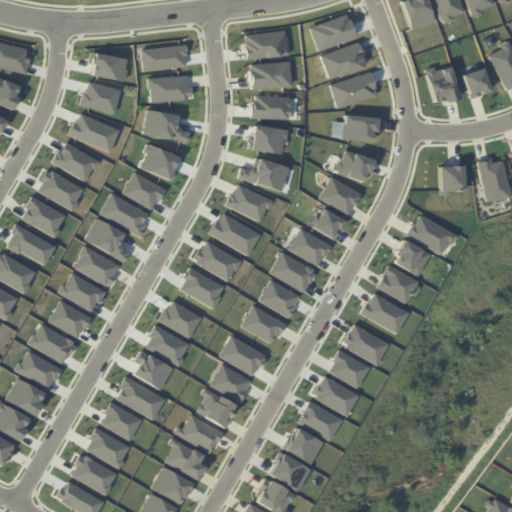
[(399,2),(404,0),(423,0),(432,22),(409,30),(399,2)]
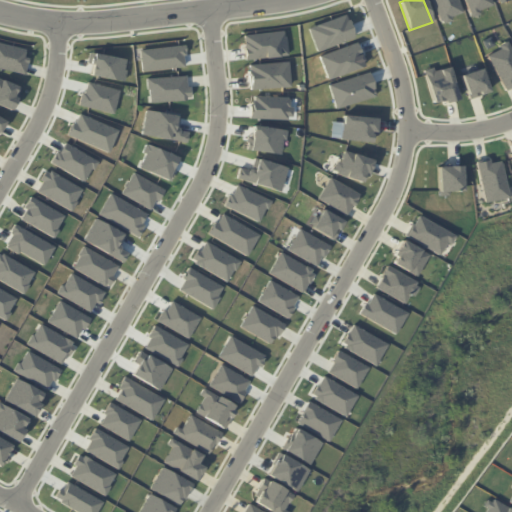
[(430,0),(456,0),(461,12),(448,16),(451,21),(440,25),(430,0)]
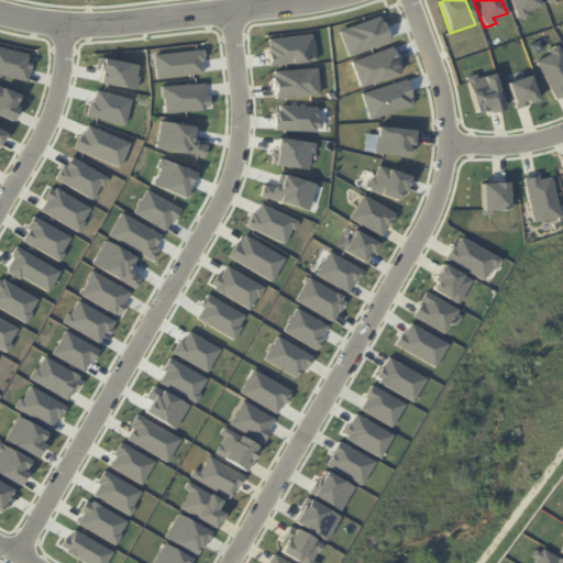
[(510,0),(539,0),(541,6),(526,12),(527,15),(517,19),(510,0)]
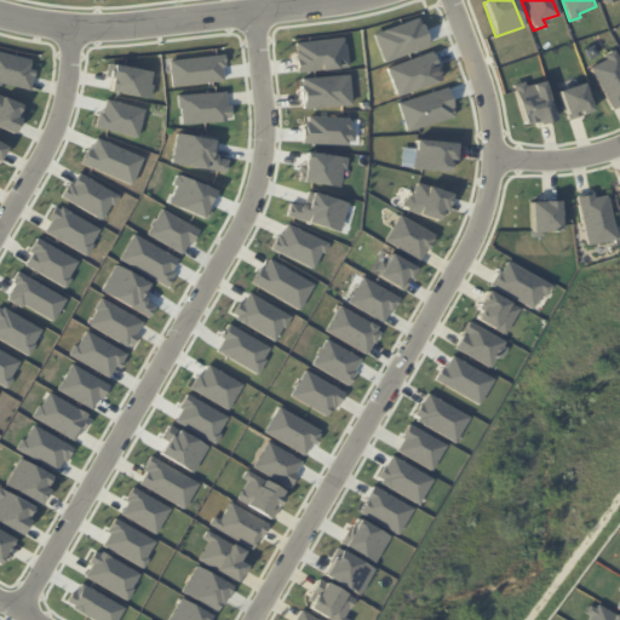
[(372,34),(418,17),(429,45),(382,63),(372,34)]
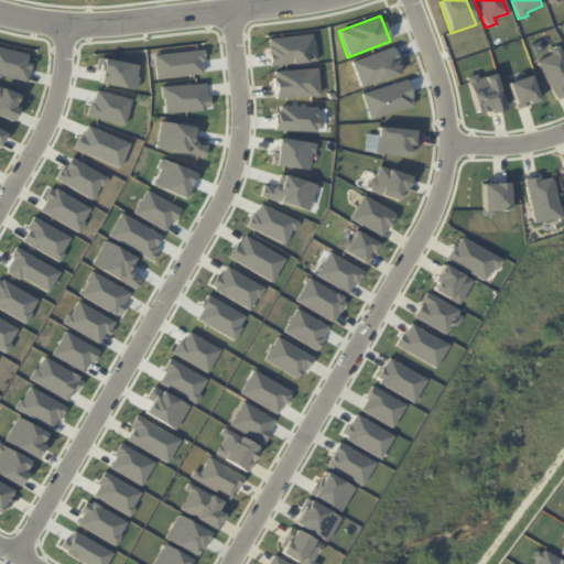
[(268,39),(313,33),(316,61),(269,65),(268,39)]
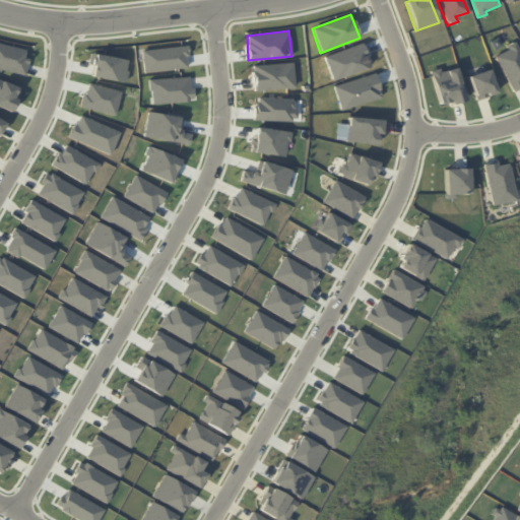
[(514,41),(519,52),(519,87),(513,91),(495,57),(508,50),(506,46),(514,41)]
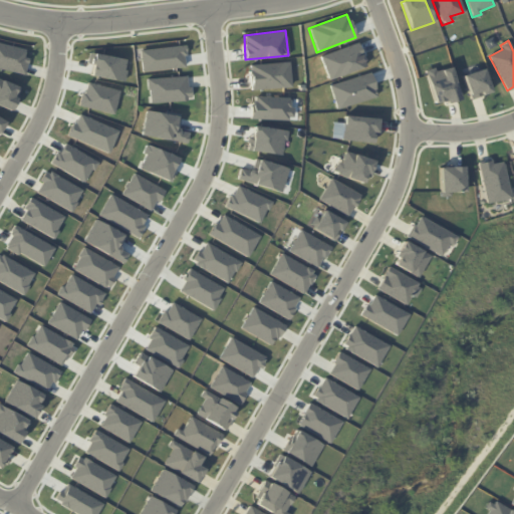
[(319,56),(356,42),(364,66),(326,81),(319,56)]
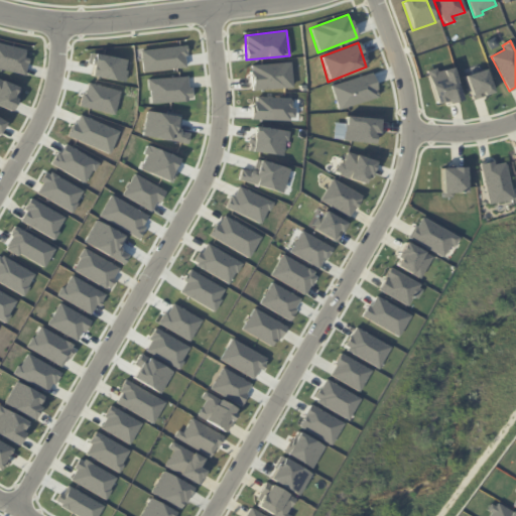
[(0,43),(23,49),(22,57),(27,58),(23,76),(0,70),(0,43)]
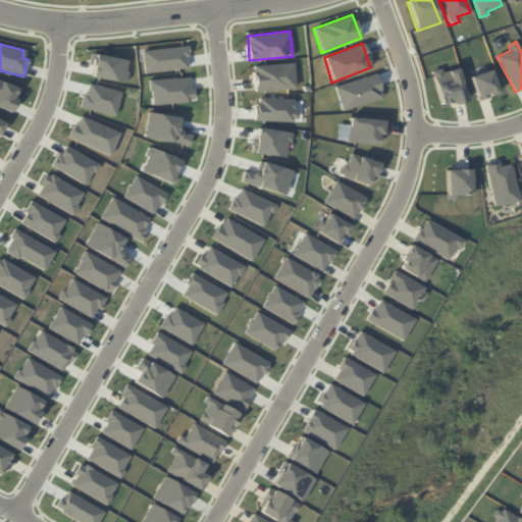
[(141,51),(188,45),(189,57),(186,57),(187,68),(143,73),(141,51)]
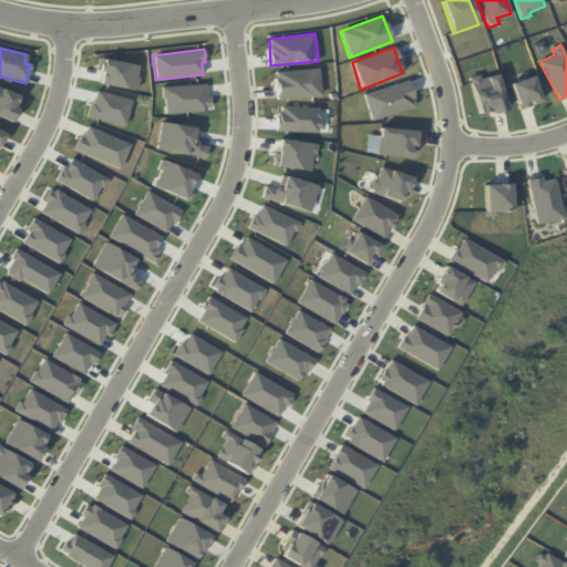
[(99,58),(137,65),(135,78),(137,78),(136,90),(99,83),(102,70),(95,69),(99,58)]
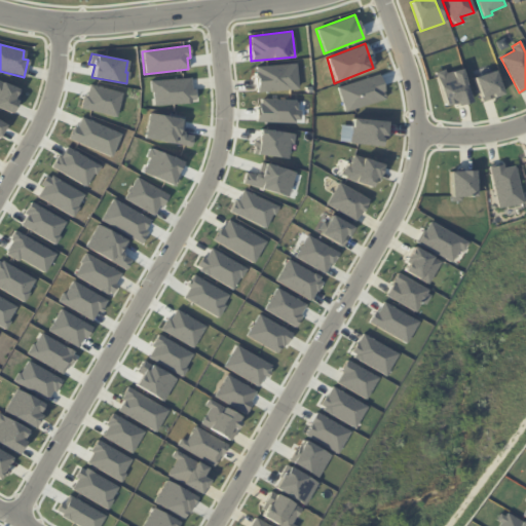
[(254,67),(295,63),(297,89),(254,92),(254,67)]
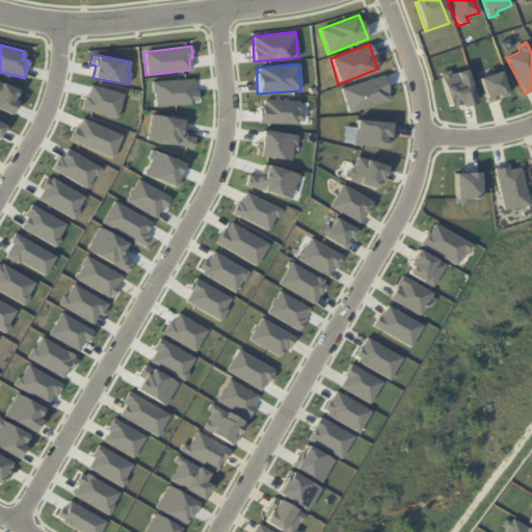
[(440,73),(449,70),(450,74),(467,69),(476,104),(461,107),(460,104),(449,107),(440,73)]
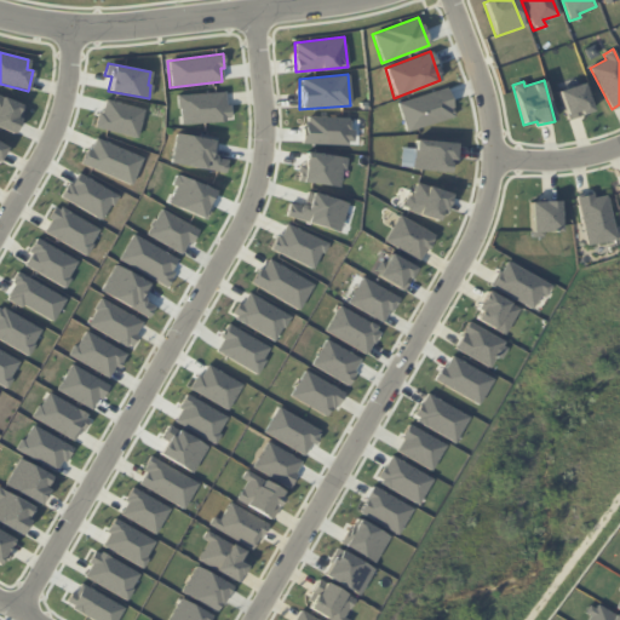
[(558,90),(584,82),(593,112),(567,120),(558,90)]
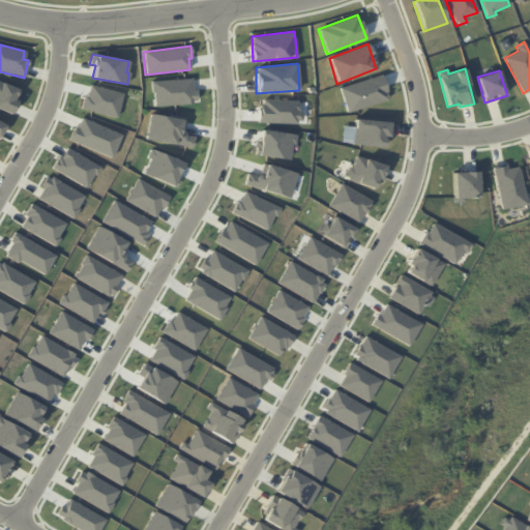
[(340,88),(380,75),(389,98),(346,113),(340,88)]
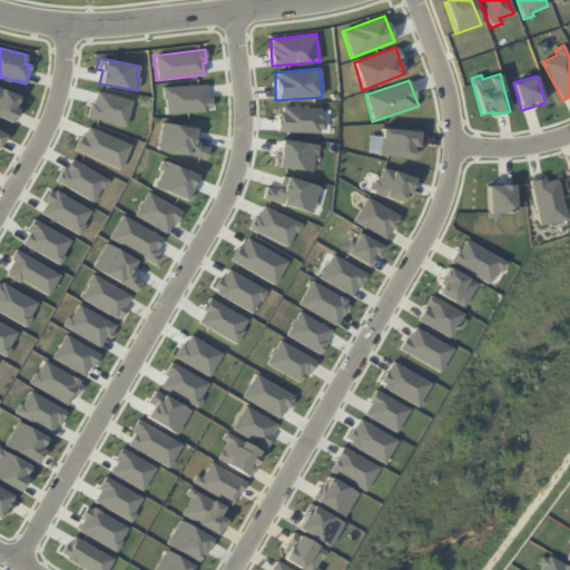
[(163,87),(205,84),(206,98),(209,98),(210,108),(205,108),(205,111),(164,114),(163,87)]
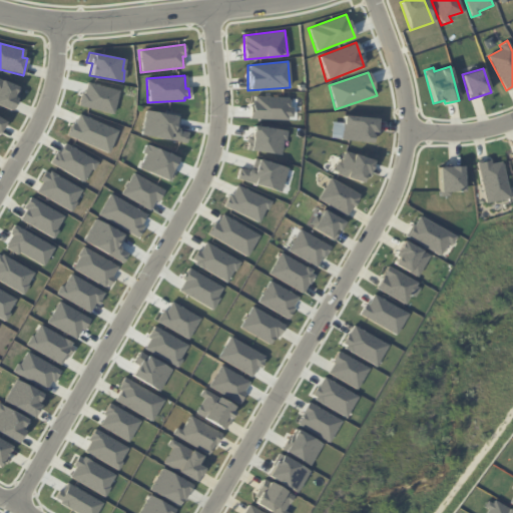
[(0,80),(20,88),(11,110),(0,105),(0,80)]
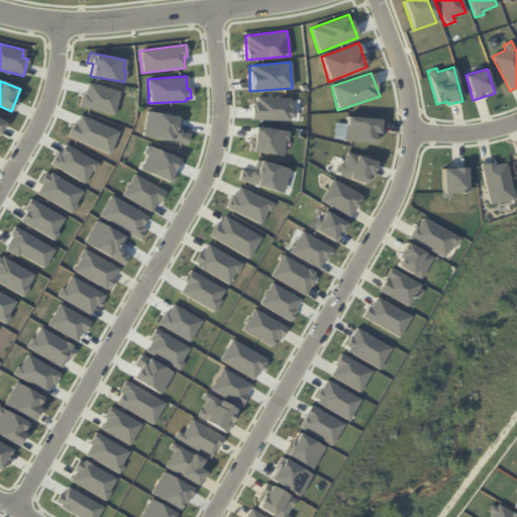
[(87,82),(119,91),(112,116),(77,105),(81,93),(84,93),(87,82)]
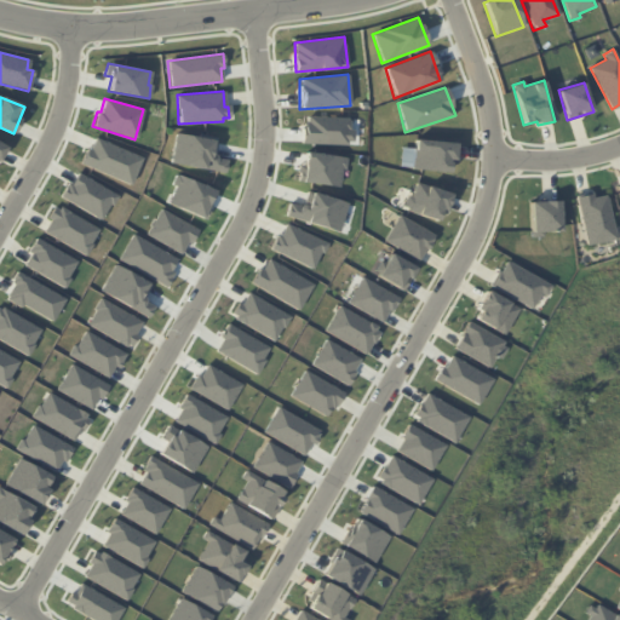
[(308,116),(348,119),(348,131),(351,131),(351,142),(346,142),(345,145),(300,143),(300,133),(306,133),(308,116)]
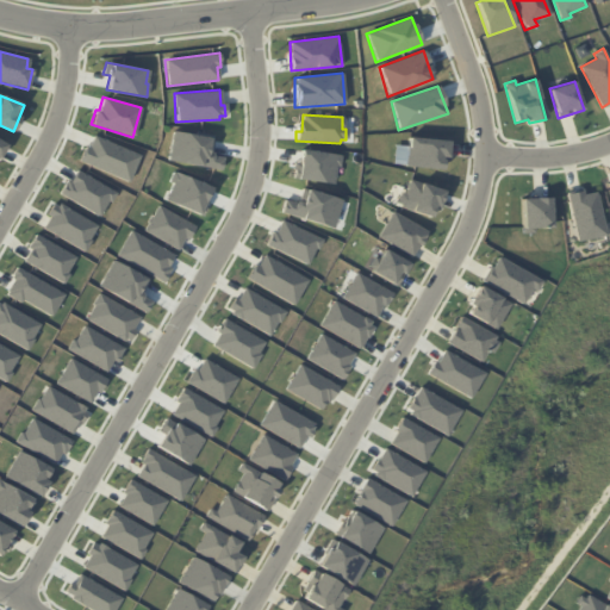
[(172,130),(212,138),(210,151),(223,153),(221,170),(165,160),(172,130)]
